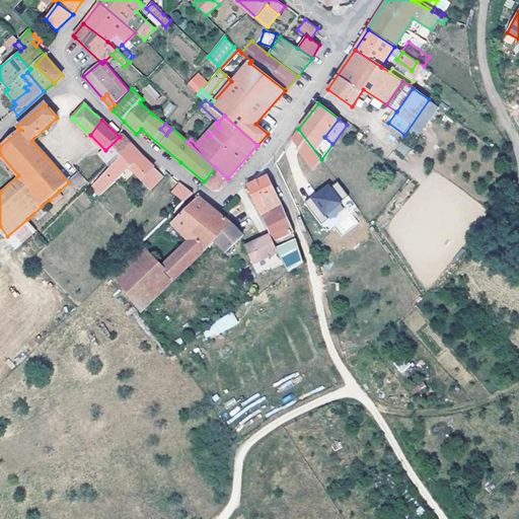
[(219,127),(216,124),(208,132),(211,135),(219,127)]
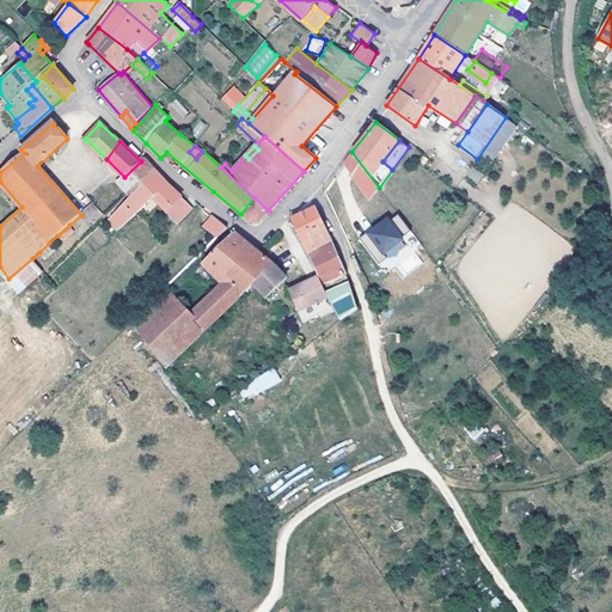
[(352,152),(343,164),(369,200),(379,188),(352,152)]
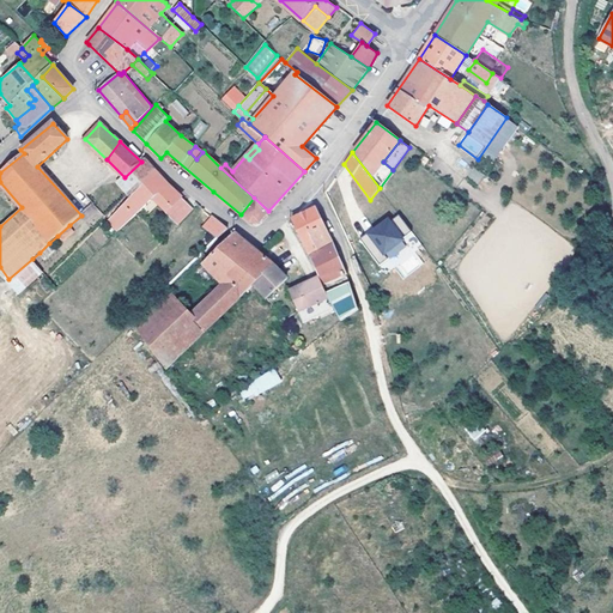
[(144,158),(141,162),(125,177),(122,180),(134,192),(135,194),(157,173),(156,171),(144,158)]
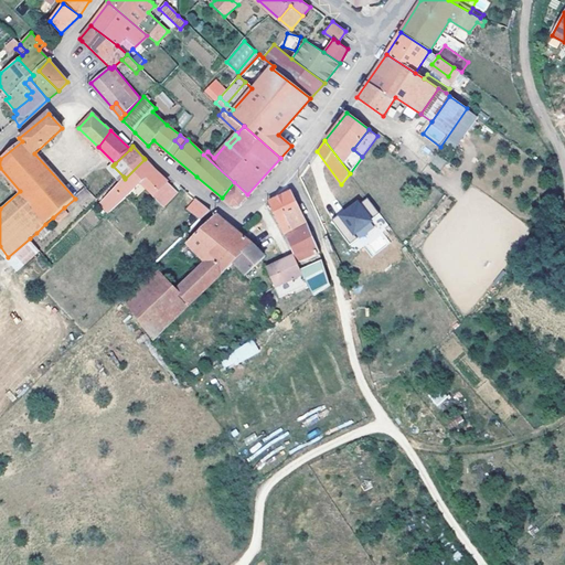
[(126,198),(141,183),(164,205),(178,192),(172,185),(145,159),(125,179),(100,203),(109,213),(126,198)]
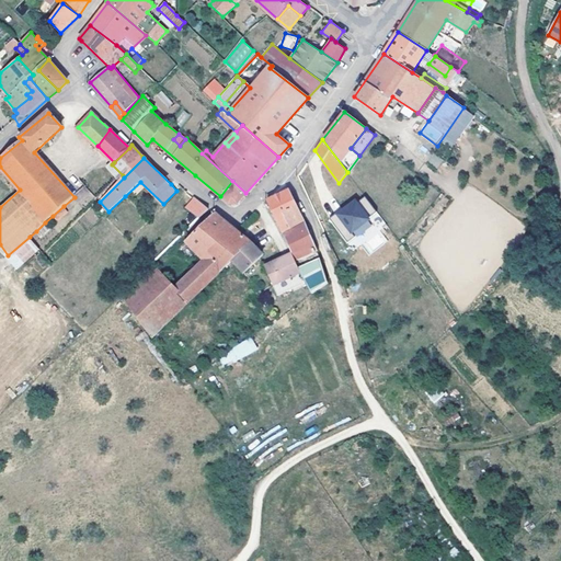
[(245,193),(232,181),(220,196),(229,203),(237,203),(245,193)]
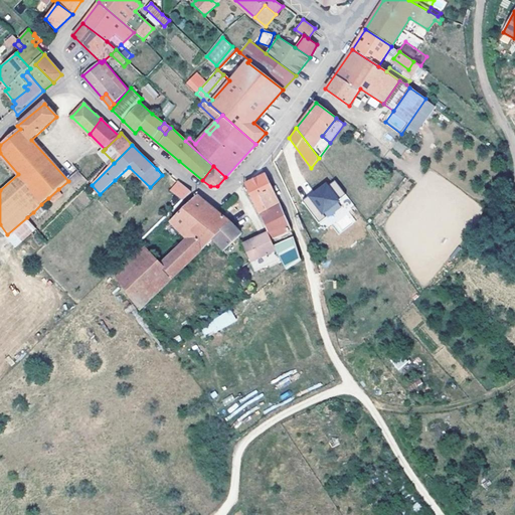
[(82,177),(79,171),(68,181),(71,187),(82,177)]
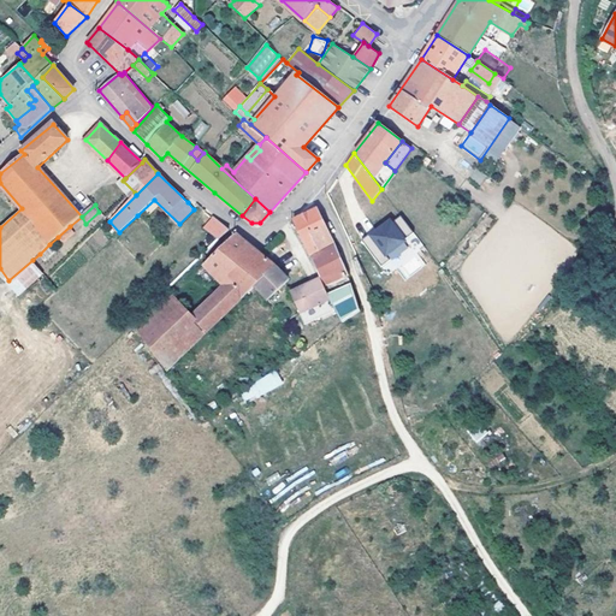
[(317,209),(292,221),(308,254),(317,250),(309,232),(325,225),(317,209)]
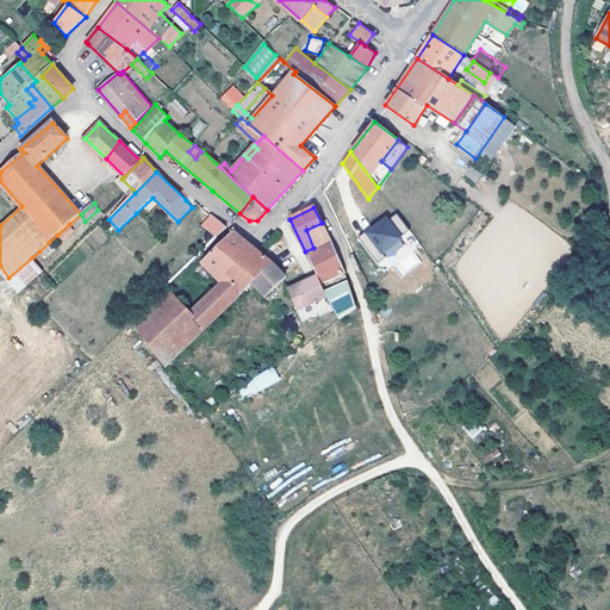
[(411,247),(418,242),(394,210),(358,237),(377,263),(381,261),(387,269),(393,265),(402,277),(422,262),(411,247)]
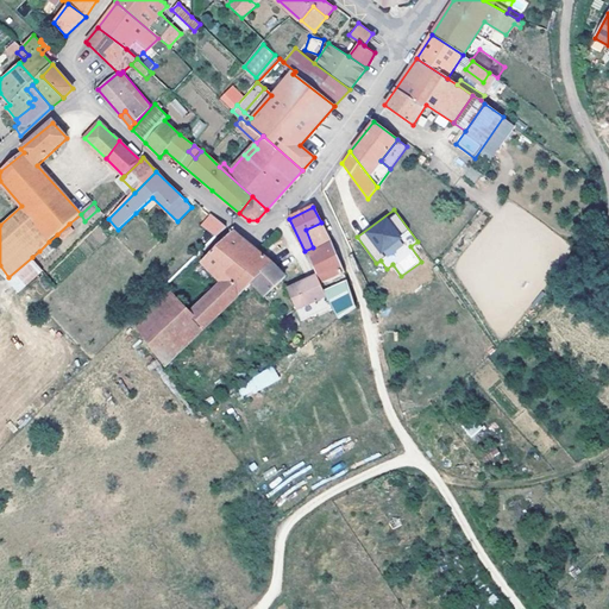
[(227,227),(212,214),(202,226),(217,238),(227,227)]
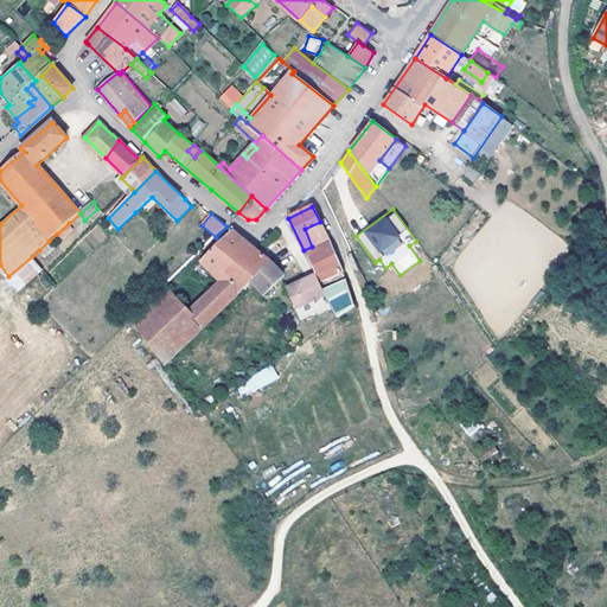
[(320,222),(305,229),(312,247),(304,250),(315,274),(319,282),(343,272),(320,222)]
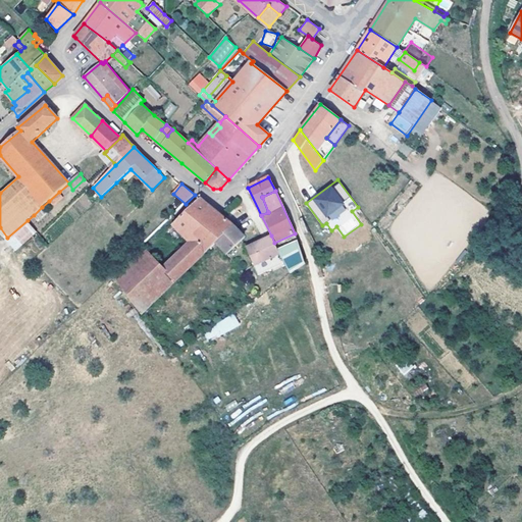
[(63,196),(59,192),(49,201),(52,205),(63,196)]
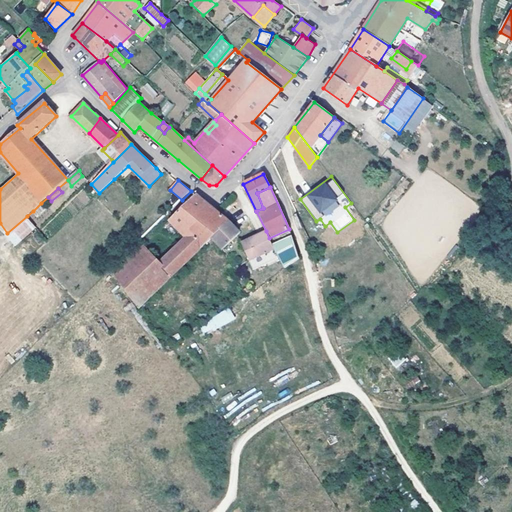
[(207,204),(195,195),(169,220),(179,230),(207,204)]
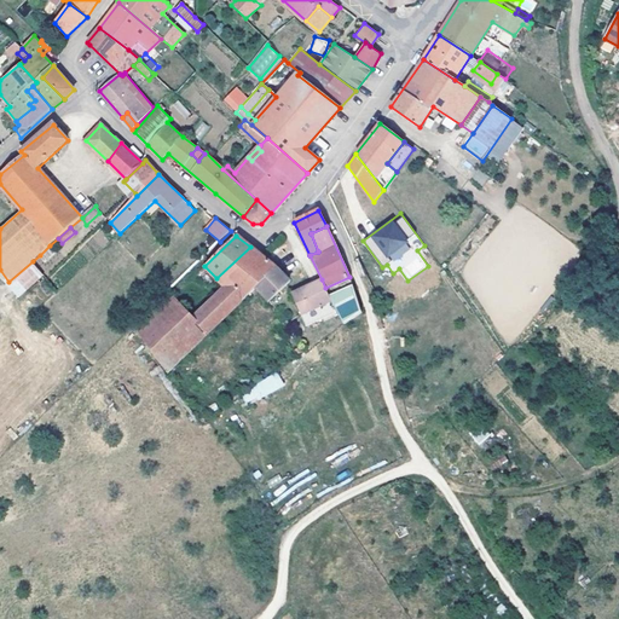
[(56,252),(50,246),(40,255),(45,261),(56,252)]
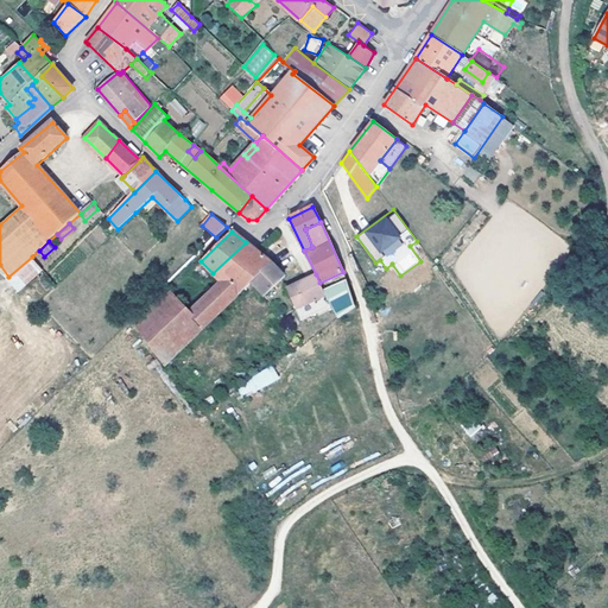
[(254,249),(246,242),(213,273),(221,283),(226,278),(240,292),(244,289),(251,282),(255,286),(264,295),(284,277),(271,261),(254,249)]
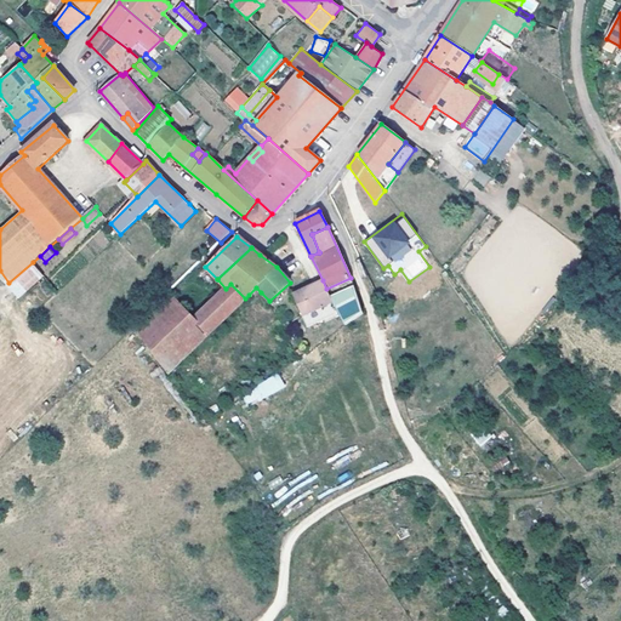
[(9,283),(6,284),(18,297),(44,274),(33,262),(9,283)]
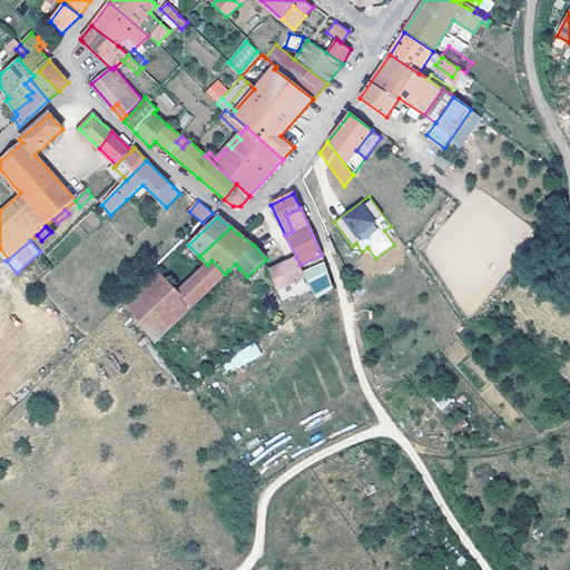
[(325,262),(322,255),(300,265),(303,272),(325,262)]
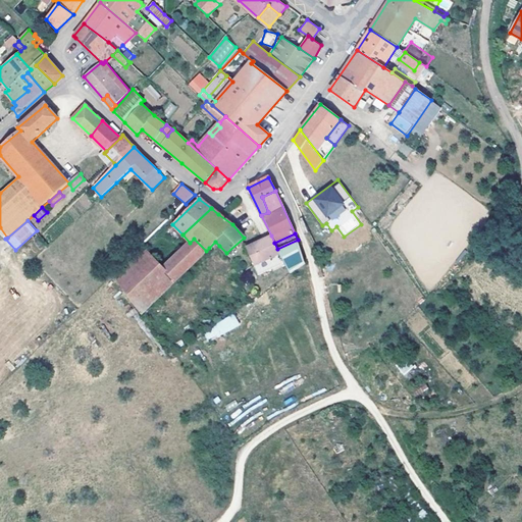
[(271,236),(246,248),(258,274),(271,268),(284,263),(277,249),(274,243),(271,236)]
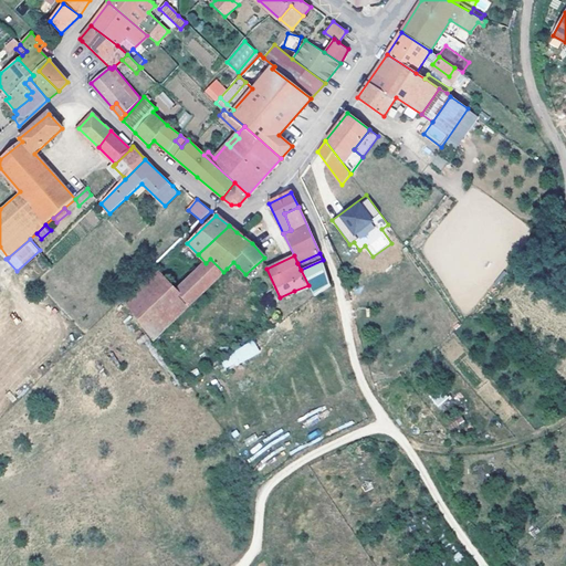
[(210,259),(206,263),(176,291),(189,305),(223,272),(210,259)]
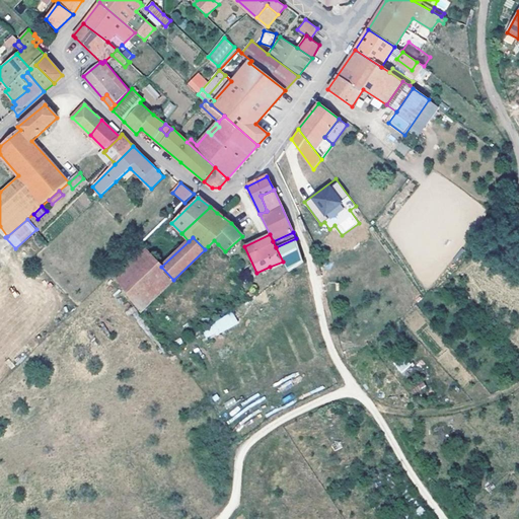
[(218,244),(214,240),(208,246),(212,250),(218,244)]
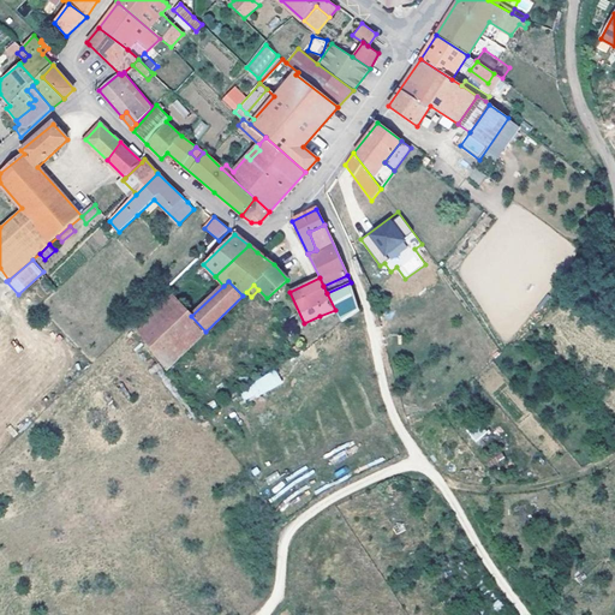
[(191,316),(172,293),(137,330),(166,369),(206,332),(191,316)]
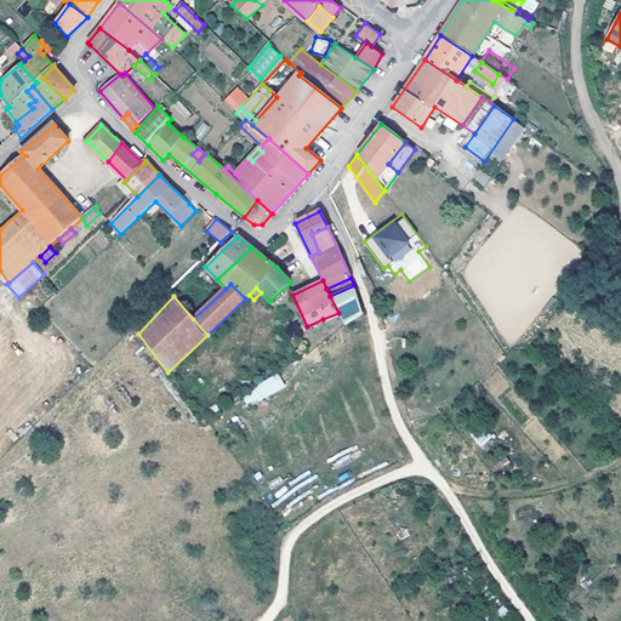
[(246,405),(285,389),(279,374),(240,389),(246,405)]
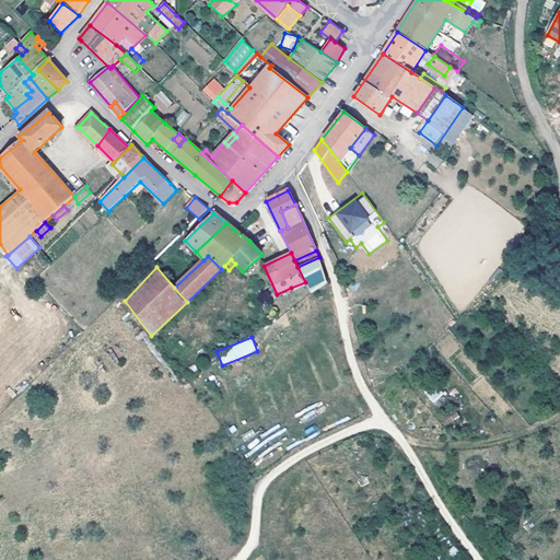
[(435,392),(431,396),(435,401),(440,397),(435,392)]
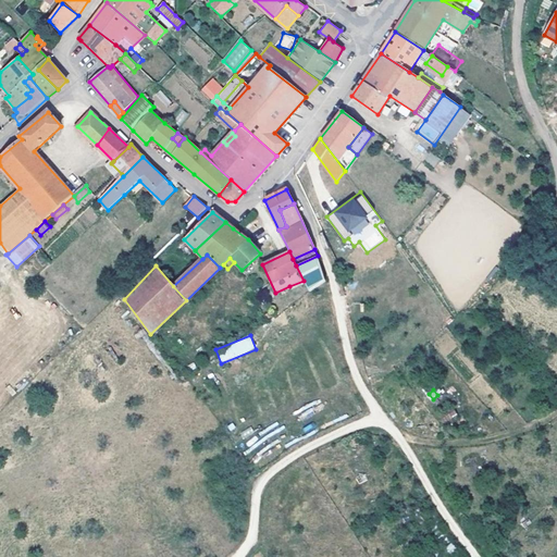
[(458,416),(453,406),(437,416),(443,425),(458,416)]
